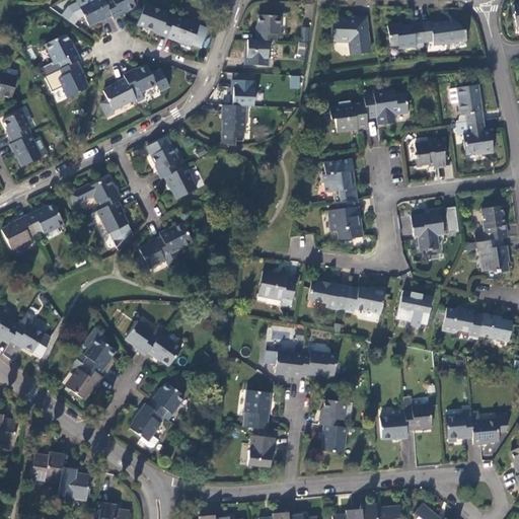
[(103,0),(77,0),(76,0),(89,26),(104,19),(105,19),(113,16),(105,2),(103,0)]
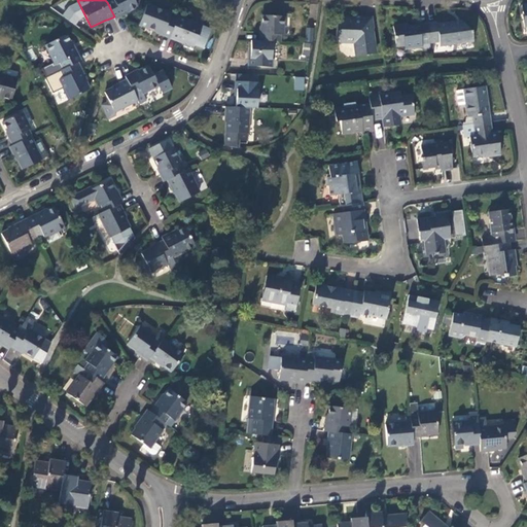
[(114,16),(116,21),(124,16),(123,14),(138,7),(134,0),(110,0),(107,2),(114,16)]
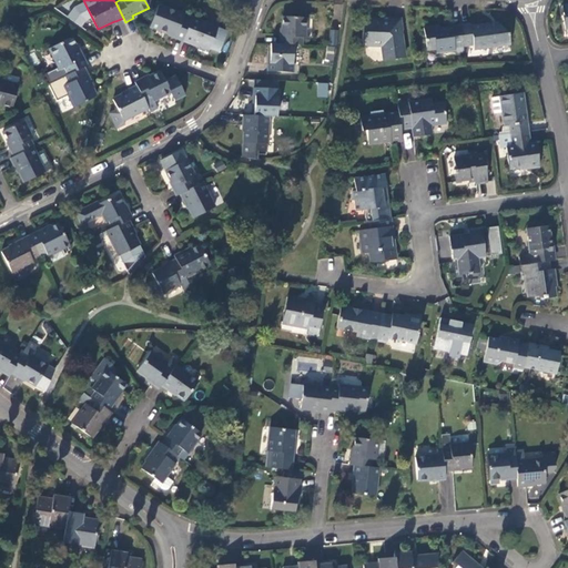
[(175,38),(183,41),(192,19),(185,17),(185,14),(166,8),(159,30),(175,37),(175,38)]
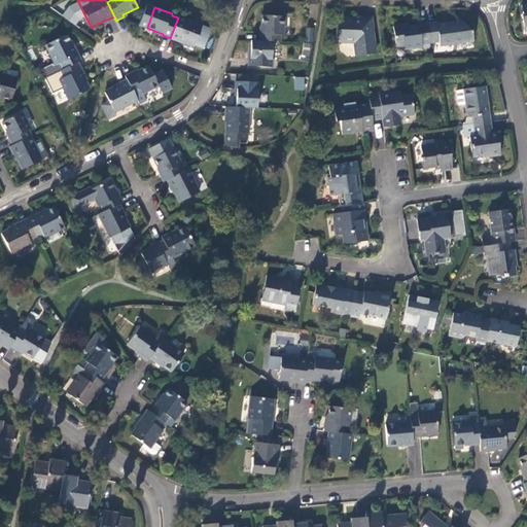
[(273,41),(281,41),(281,34),(284,34),(285,16),(262,15),(262,33),(260,33),(260,40),(273,41)]
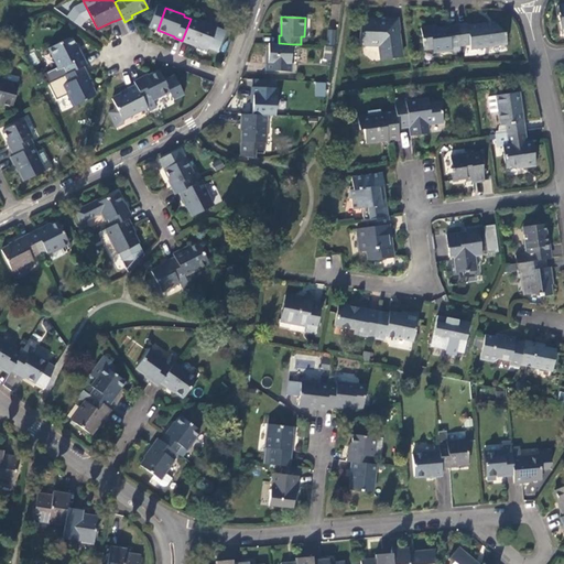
[(191,19),(182,41),(191,44),(191,42),(208,50),(217,28),(191,18),(191,19)]
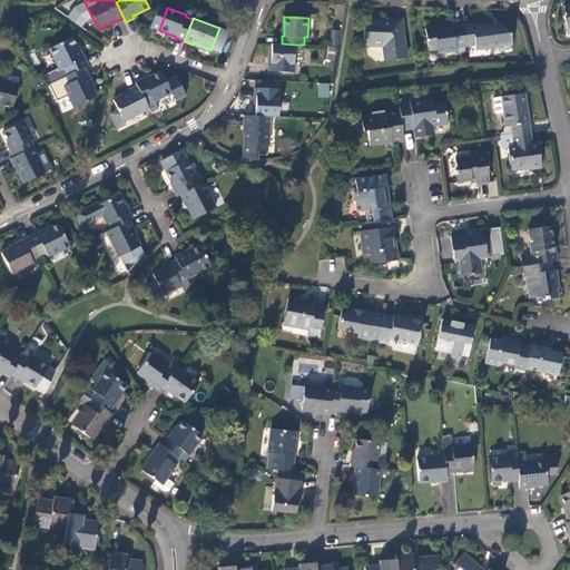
[(383,48),(385,58),(397,57),(400,60),(406,59),(402,21),(365,20),(365,41),(367,48),(383,48)]
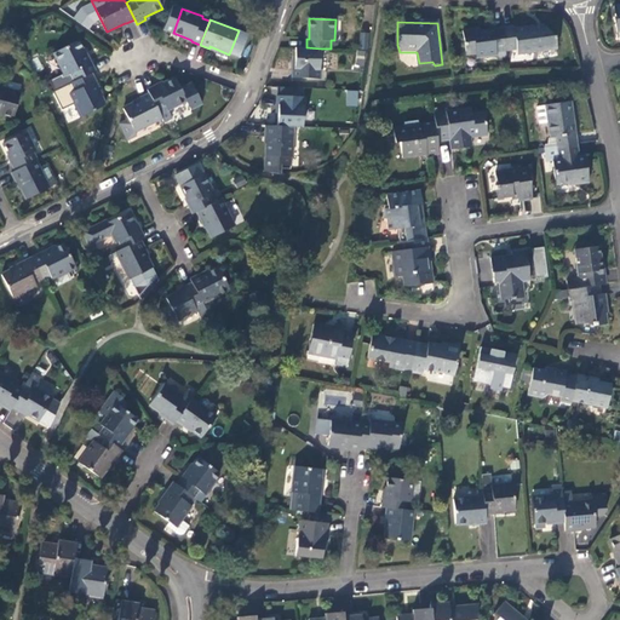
[(516,26),(504,27),(506,51),(517,49),(518,53),(558,49),(557,35),(544,24),(516,28),(516,26)]
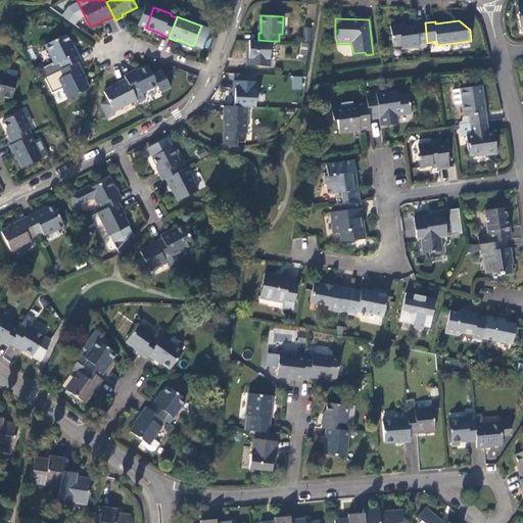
[(424,50),(428,49),(427,43),(425,22),(416,24),(416,28),(406,29),(406,25),(390,26),(393,47),(401,46),(402,50),(420,48),(424,50)]
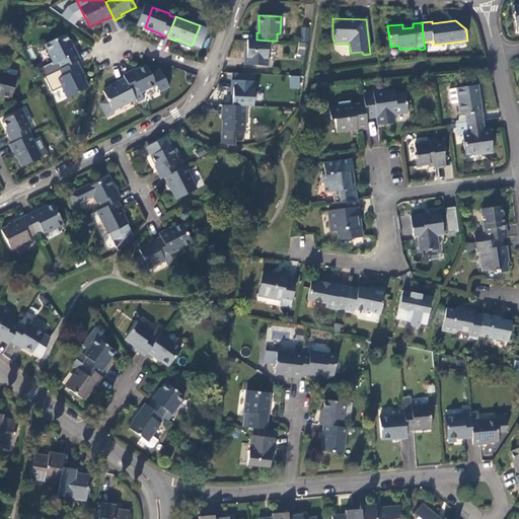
[(308,41),(309,27),(301,26),(300,40),(308,41)]
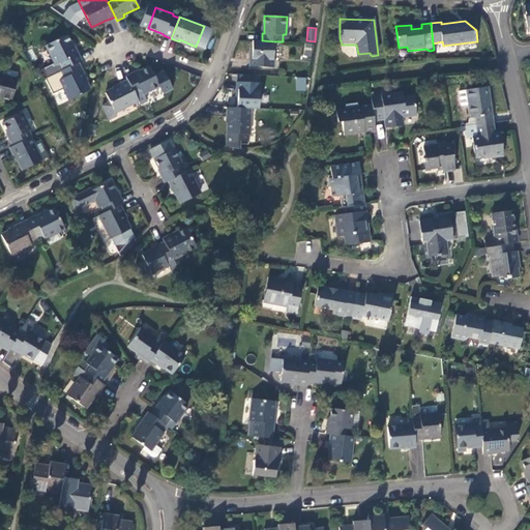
[(79,63),(82,61),(75,47),(72,48),(66,35),(47,46),(56,65),(60,63),(63,71),(79,63)]
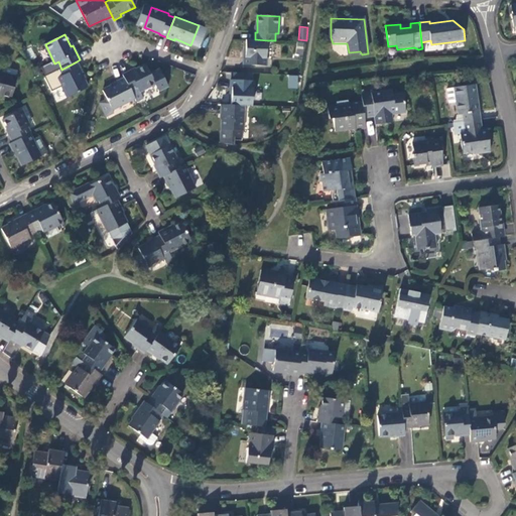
[(255,39),(246,39),(246,57),(243,57),(243,66),(267,67),(267,40),(255,39)]
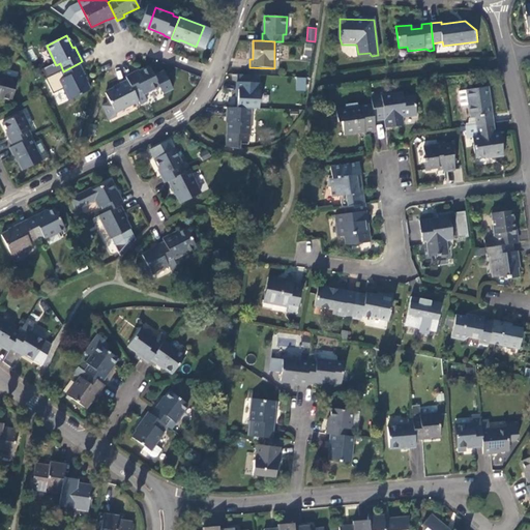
[(304,42),(303,55),(312,56),(313,43),(304,42)]
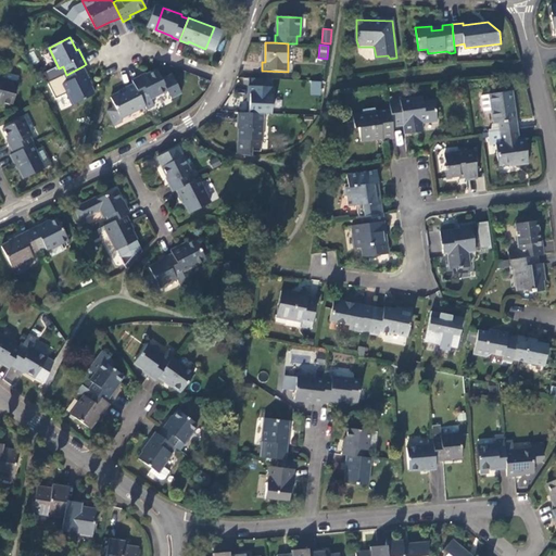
[(90,81),(83,66),(66,75),(63,76),(66,84),(63,85),(74,105),(96,97),(89,83),(90,81)]
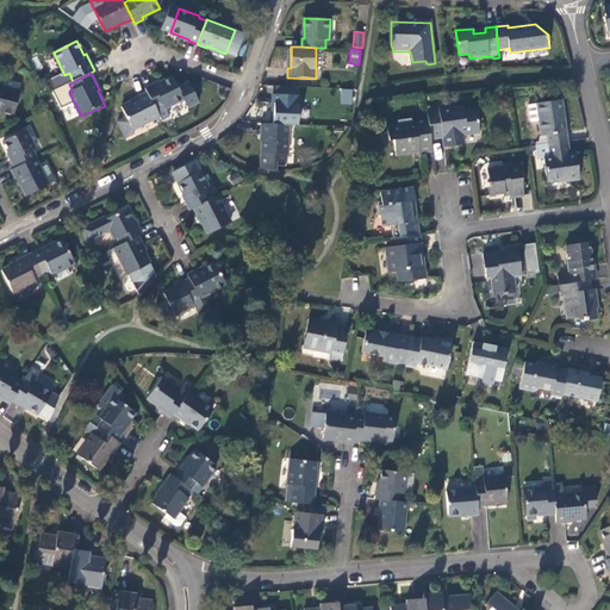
[(165,106),(166,109),(185,100),(174,78),(156,87),(155,85),(147,89),(148,93),(157,110),(165,106)]
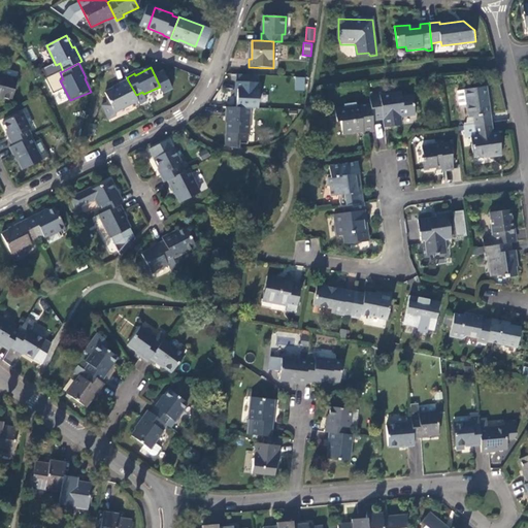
[(0,98),(12,101),(18,81),(0,75),(0,98)]
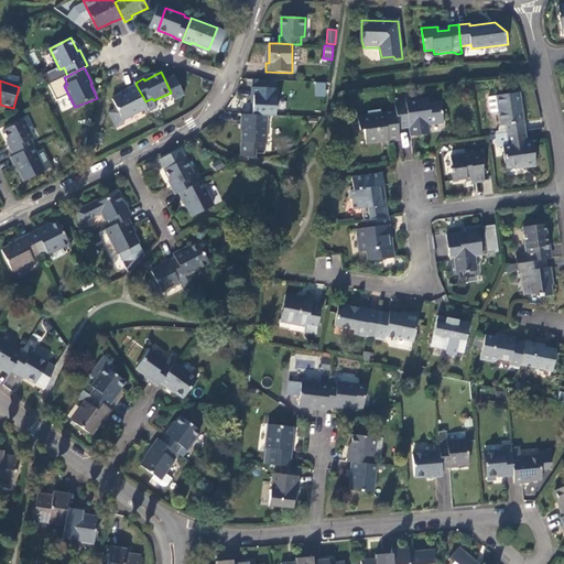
[(326,83),(315,83),(315,96),(326,96),(326,83)]
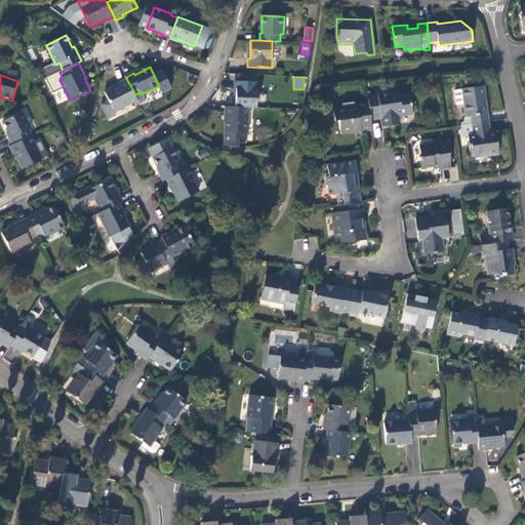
[(108,96),(99,99),(109,119),(116,115),(115,111),(137,99),(135,94),(127,80),(121,83),(121,84),(106,92),(108,96)]
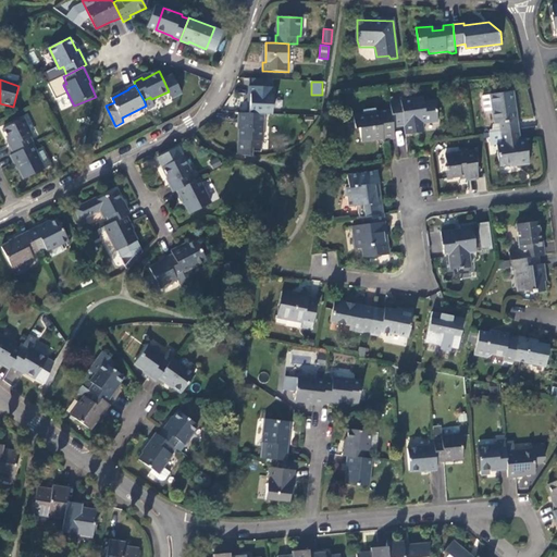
[(249,113),(263,113),(272,114),(273,88),(249,86),(248,95),(250,95),(249,113)]
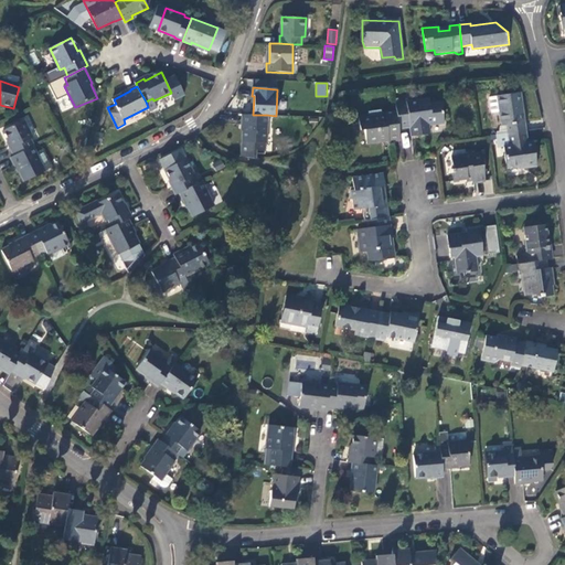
[(509,134),(526,131),(521,94),(498,97),(502,127),(508,127),(509,134)]
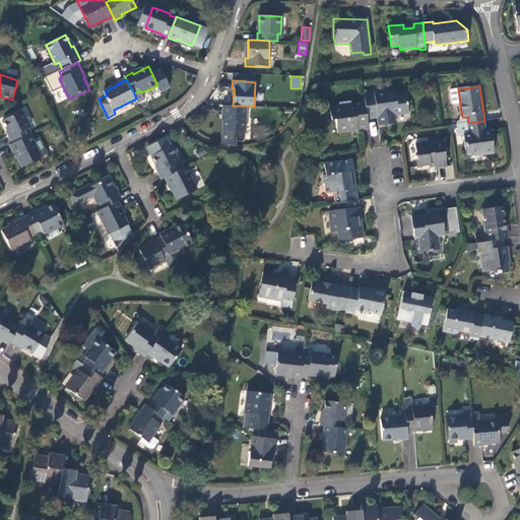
[(366,103),(368,118),(378,117),(383,116),(385,124),(394,123),(393,115),(407,113),(404,94),(396,95),(395,90),(365,94),(366,103)]
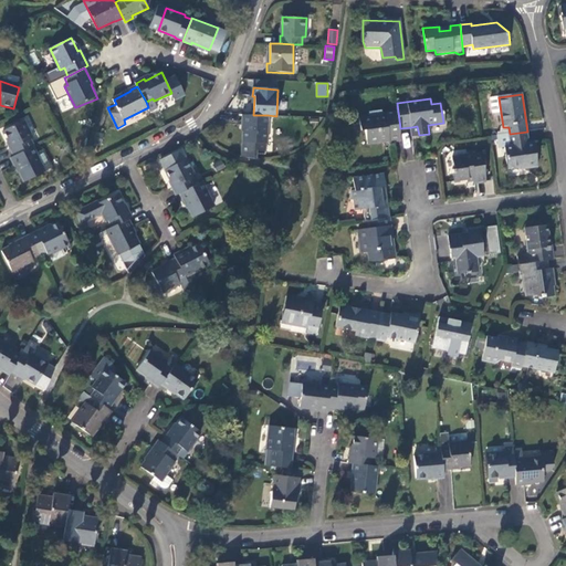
[(391,142),(402,140),(400,128),(398,112),(383,114),(383,111),(370,112),(371,116),(359,117),(362,127),(366,127),(368,140),(381,138),(381,137),(388,136),(389,142),(391,142)]
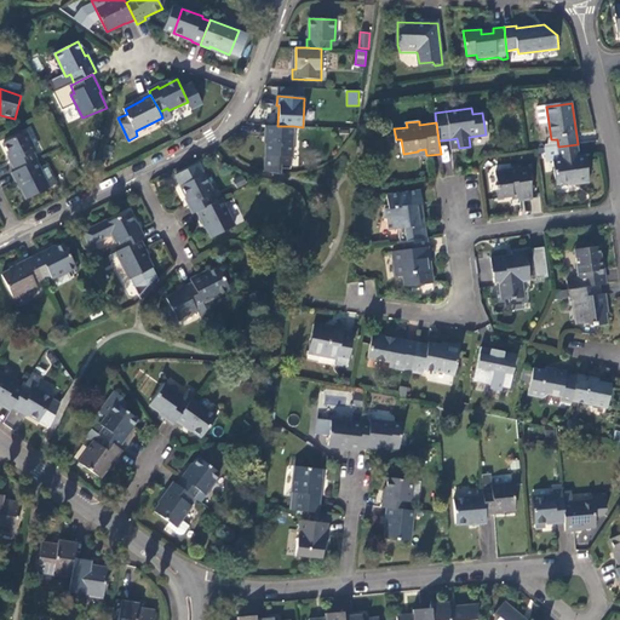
[(267,156),(267,172),(271,173),(281,174),(281,166),(291,166),(292,158),(293,126),(277,126),(265,126),(265,135),(268,135),(267,156)]
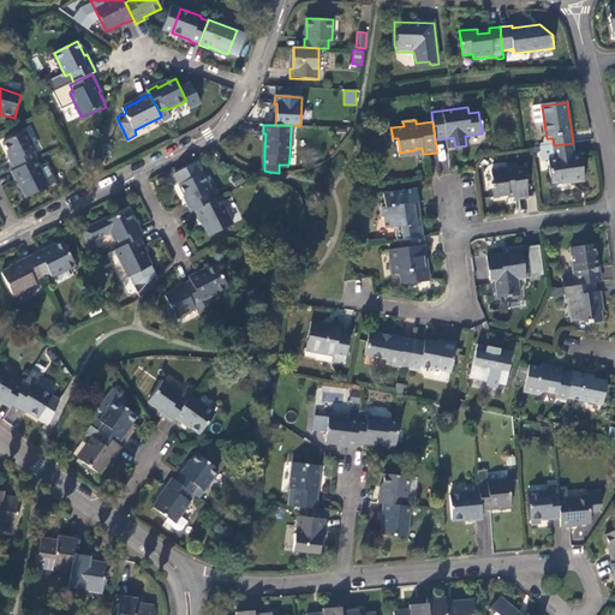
[(36,160),(37,160),(34,153),(36,151),(27,132),(5,143),(13,161),(12,162),(16,171),(36,160)]
